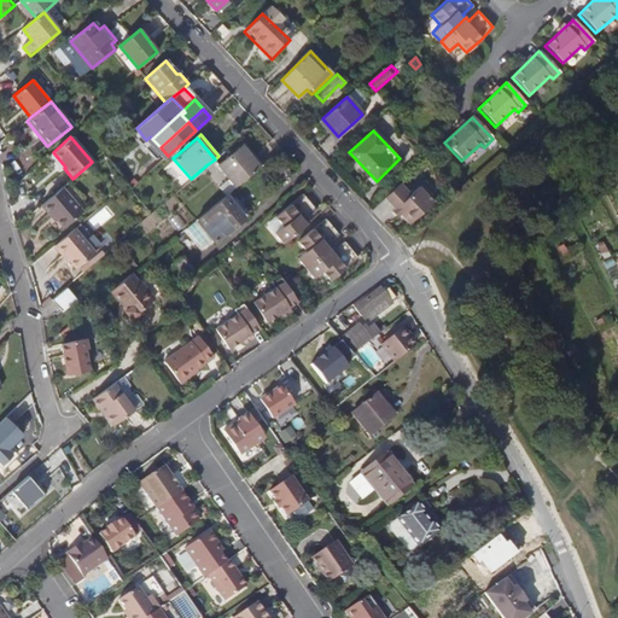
[(256,172),(260,168),(243,147),(219,167),(235,187),(256,172)]
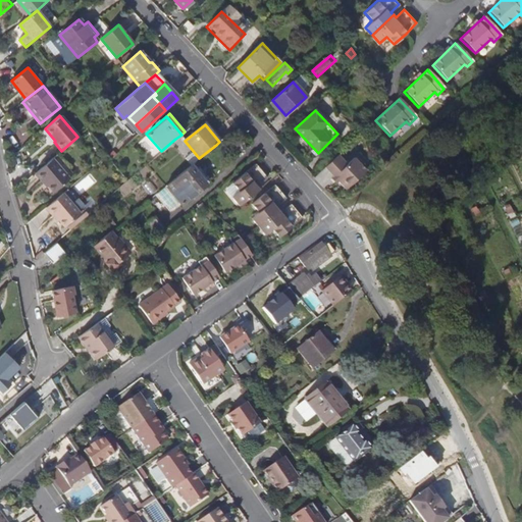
[(57,154),(52,159),(66,174),(70,170),(57,154)]
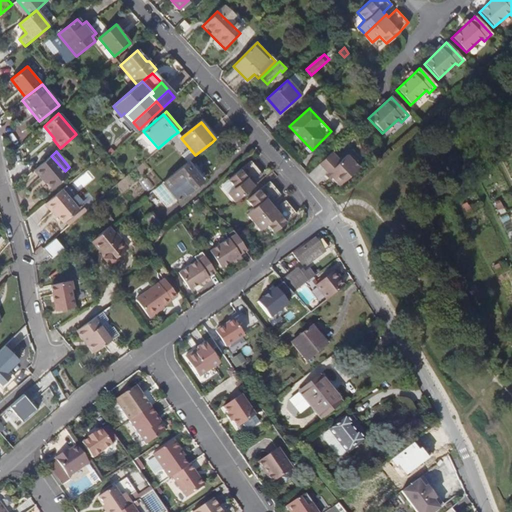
[(332,152),(319,164),(336,181),(355,163),(344,151),(337,157),(332,152)]
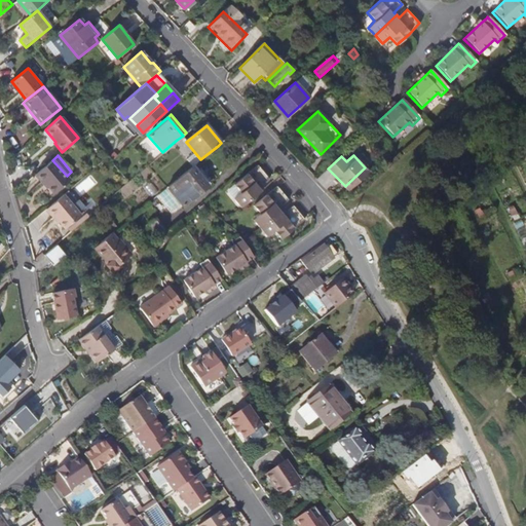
[(52,160),(35,175),(42,182),(43,181),(51,190),(67,176),(52,160)]
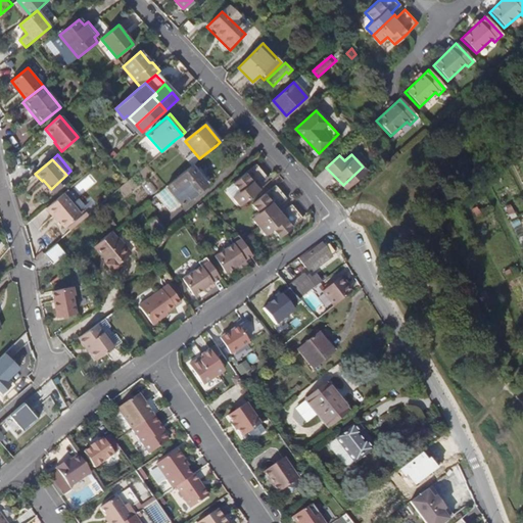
[(265,172),(259,164),(256,162),(233,181),(240,190),(233,196),(240,204),(264,186),(260,183),(269,177),(265,172)]
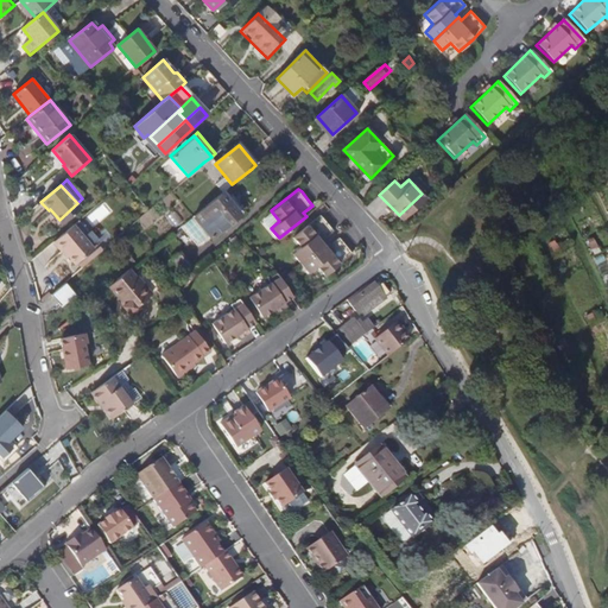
[(220,195),(194,215),(210,236),(236,215),(220,195)]
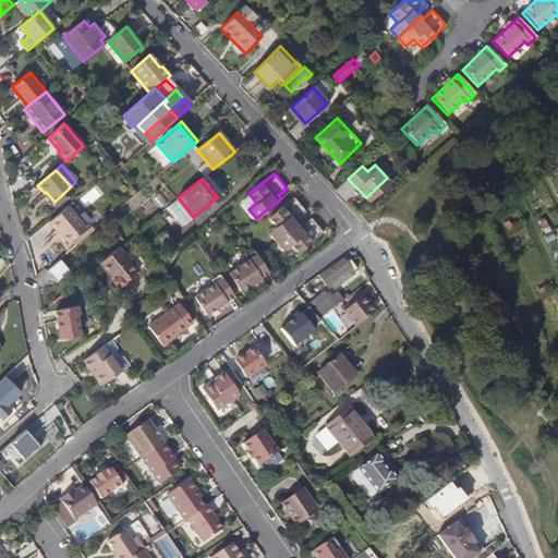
[(71,186),(55,202),(57,205),(74,191),(71,186)]
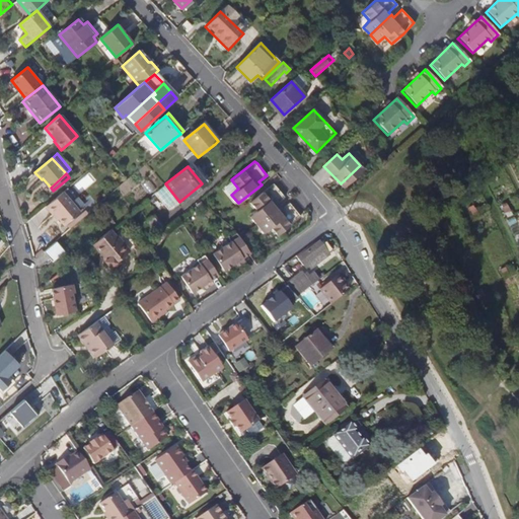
[(281,192),(275,184),(274,182),(249,202),(256,211),(249,216),(255,225),(279,207),(277,205),(285,198),(281,192)]
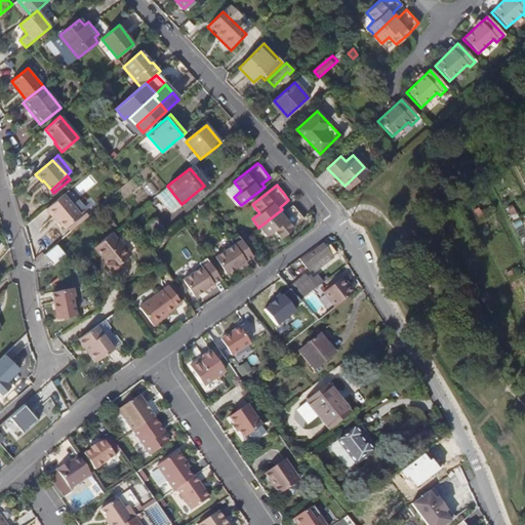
[(70,188),(65,192),(82,214),(87,209),(70,188)]
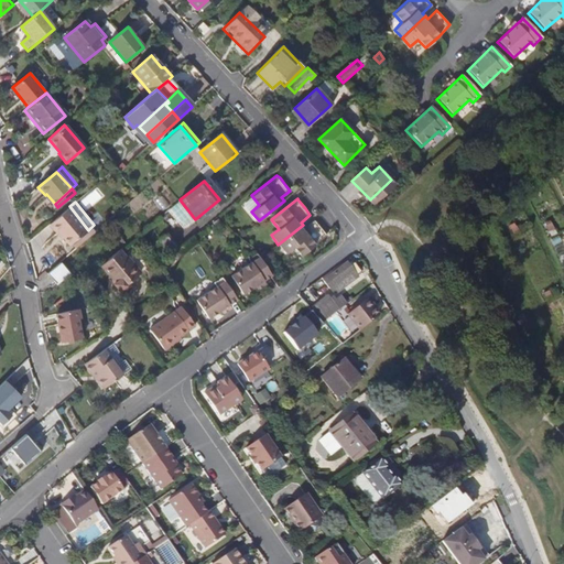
[(53,220),(51,221),(58,231),(61,230),(72,243),(88,230),(69,206),(53,220)]
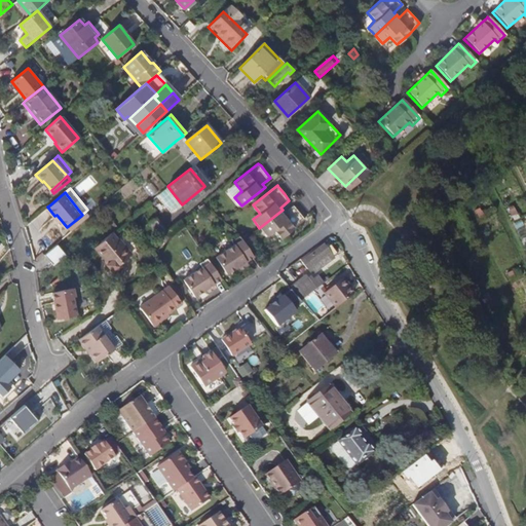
[(298,212),(293,205),(285,213),(283,210),(259,228),(266,237),(273,231),(280,239),(305,220),(303,218),(298,212)]
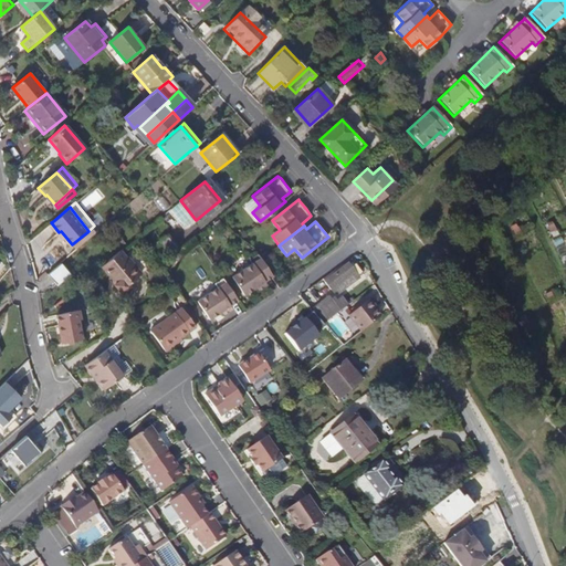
[(163,258),(176,247),(166,233),(153,244),(163,258)]
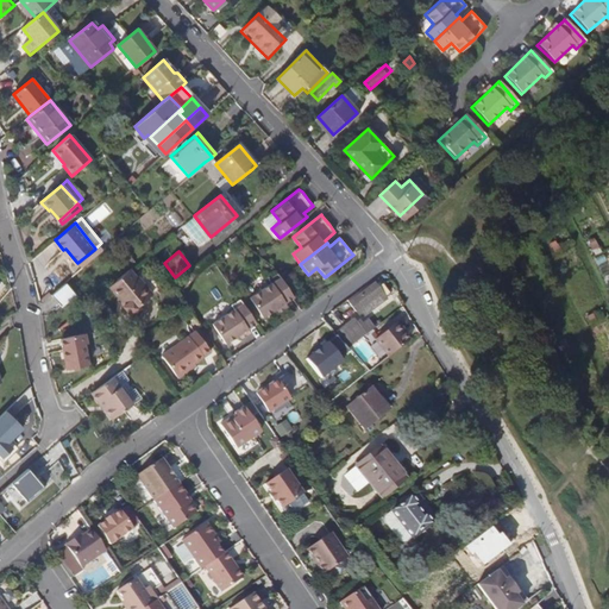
[(129,270),(108,287),(124,306),(121,307),(130,316),(139,309),(138,307),(150,296),(129,270)]
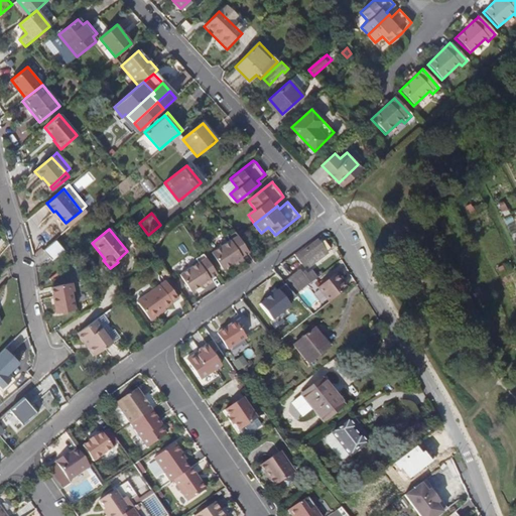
[(241,257),(248,253),(249,252),(238,237),(235,231),(227,236),(229,240),(212,252),(224,269),(241,257)]
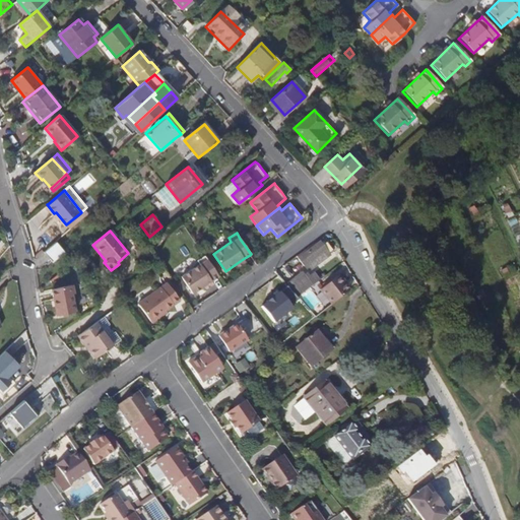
[(55,242),(43,251),(51,260),(62,251),(55,242)]
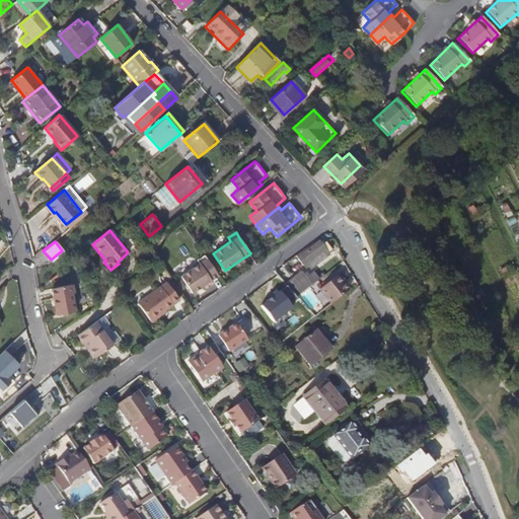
[(319,241),(298,258),(307,269),(309,267),(311,270),(332,253),(328,248),(325,249),(319,241)]
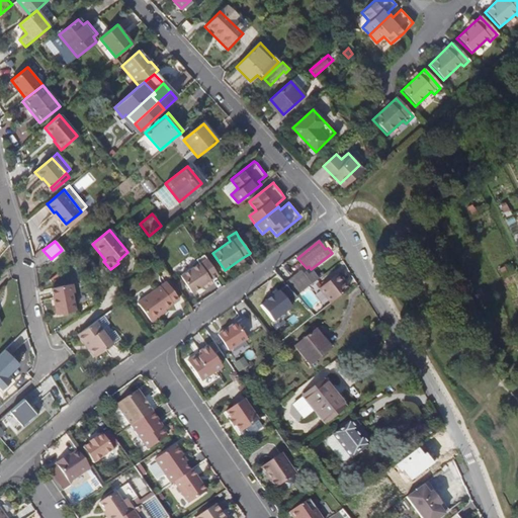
[(211,280),(218,275),(204,255),(196,260),(198,263),(180,276),(191,292),(211,280)]
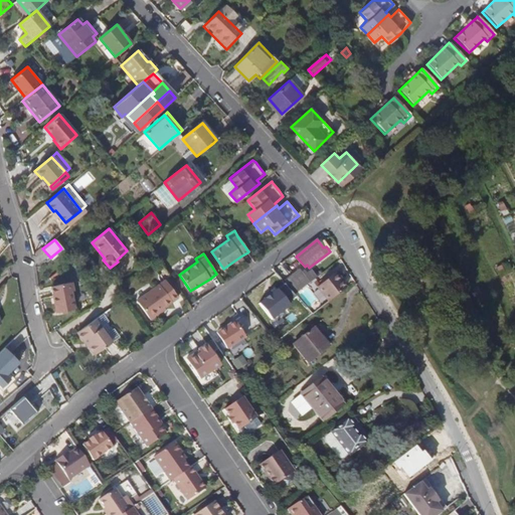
[(295,296),(316,279),(311,271),(306,275),(304,272),(301,274),(299,272),(285,282),(295,296)]
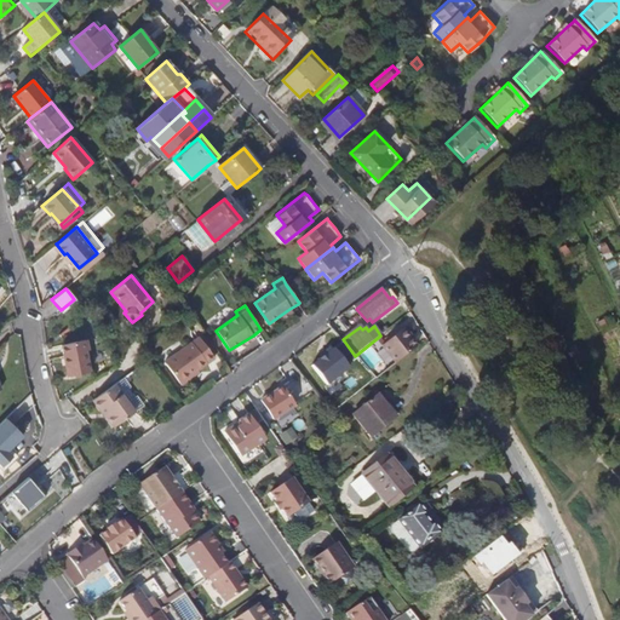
[(395,365),(413,350),(407,342),(409,340),(402,331),(382,348),(395,365)]
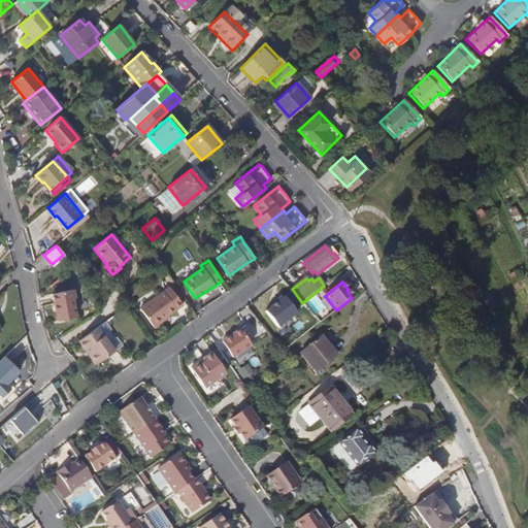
[(57,320),(76,316),(72,298),(74,298),(72,289),(52,293),(57,320)]
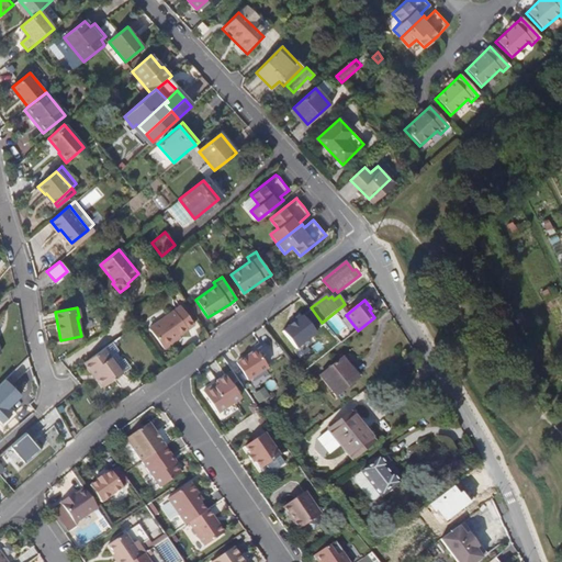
[(178,337),(194,325),(181,307),(150,329),(163,347),(177,336),(178,337)]
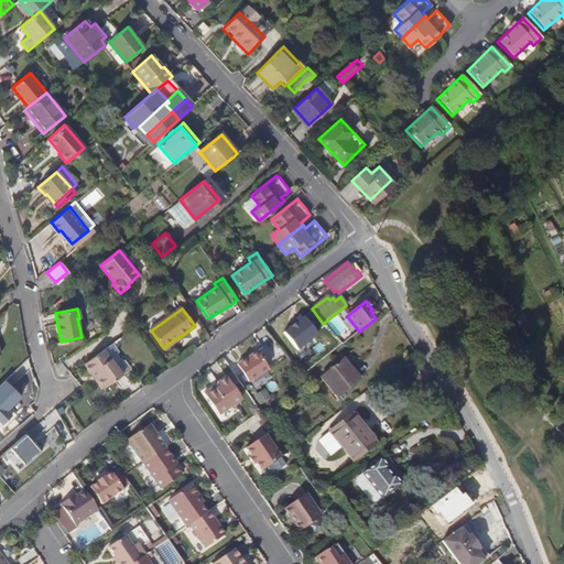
[(106,348),(84,364),(90,373),(93,372),(104,389),(125,375),(106,348)]
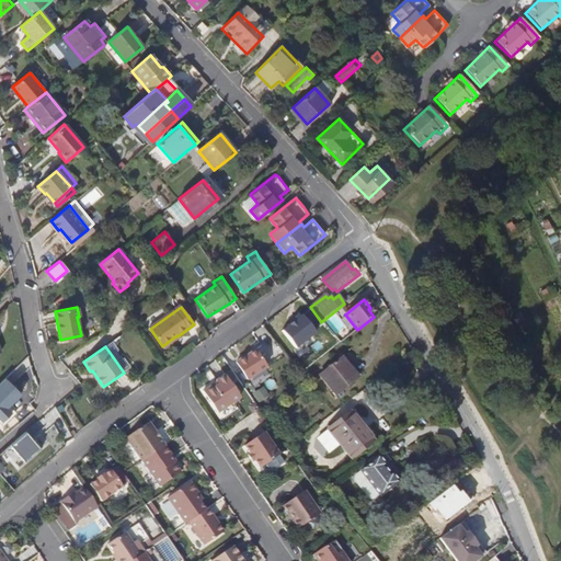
[(255,350),(236,363),(248,380),(267,366),(255,350)]
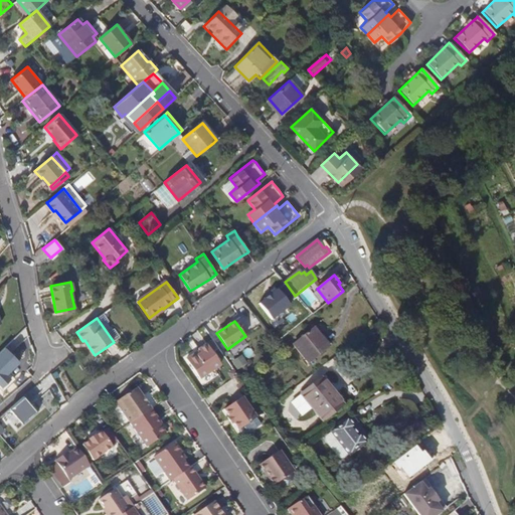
[(314,328),(293,345),(309,363),(329,347),(314,328)]
